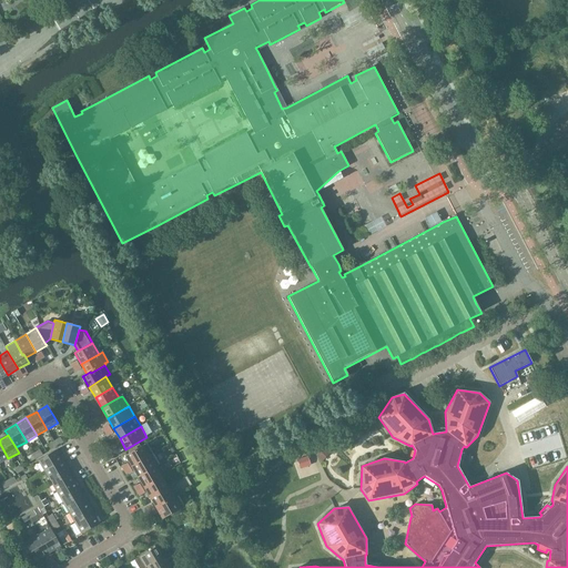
[(121,467),(124,472),(153,455),(148,444),(125,456),(130,463),(121,467)]
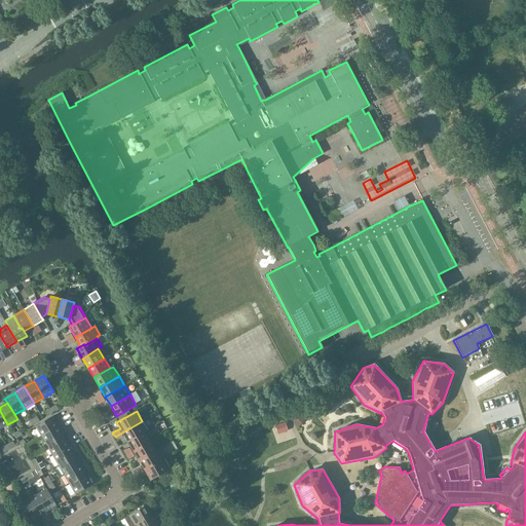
[(305,419),(300,415),(293,422),(298,426),(305,419)]
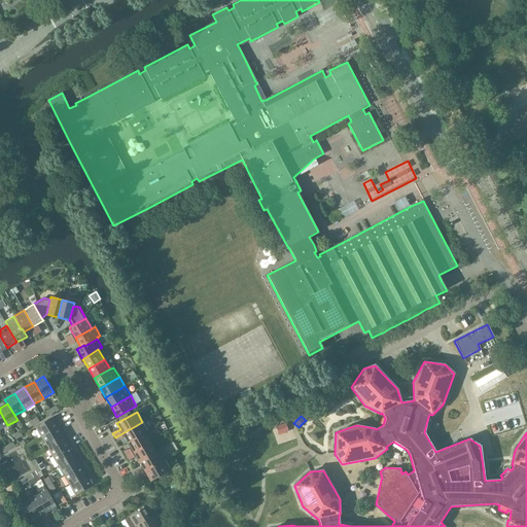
[(36,417),(31,421),(34,425),(39,422),(36,417)]
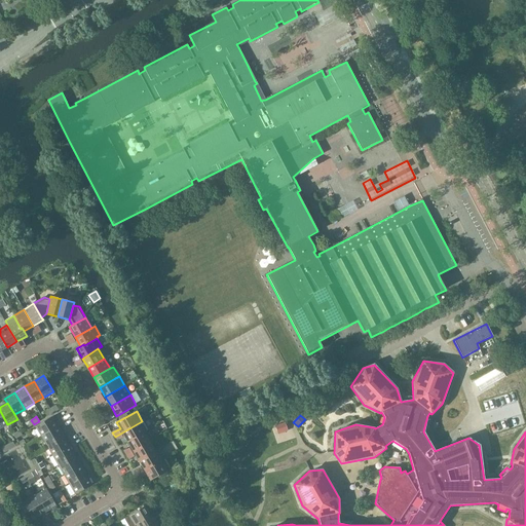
[(35,427),(41,437),(58,427),(52,417),(35,427)]
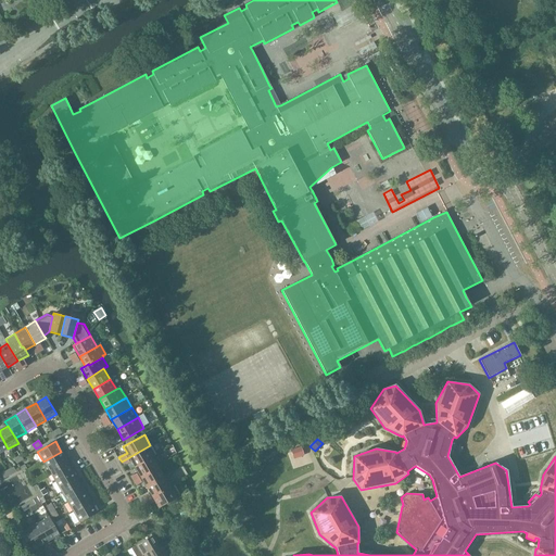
[(36,449),(33,444),(26,447),(29,453),(36,449)]
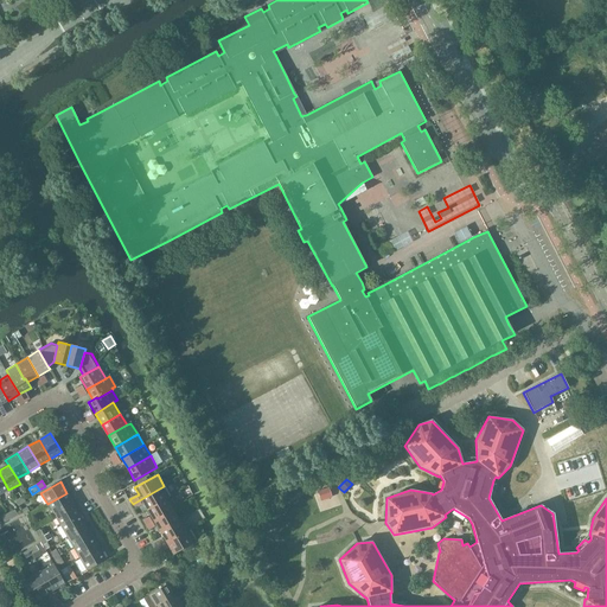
[(145,504),(148,510),(166,499),(171,497),(164,486),(133,504),(135,509),(145,504)]
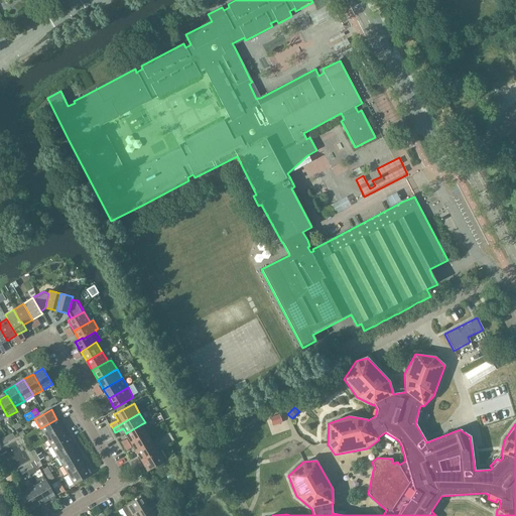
[(279,415),(270,418),(272,424),(281,421),(279,415)]
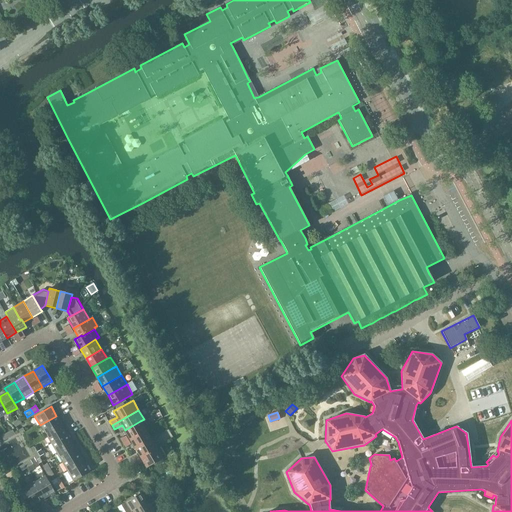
[(40,425),(46,435),(62,425),(56,416),(40,425)]
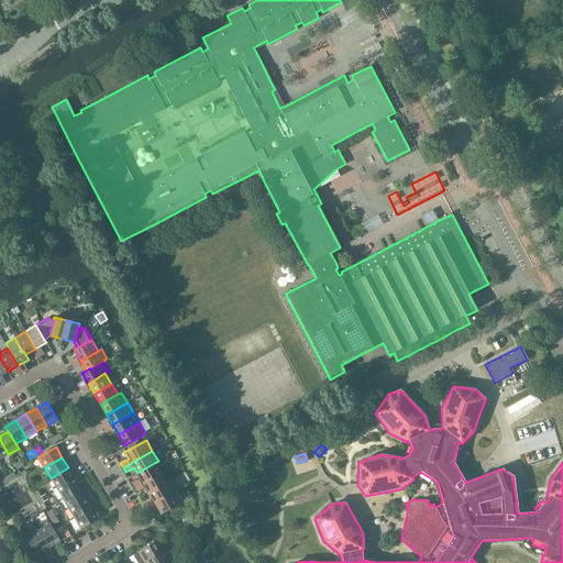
[(13,465),(15,470),(23,465),(21,461),(13,465)]
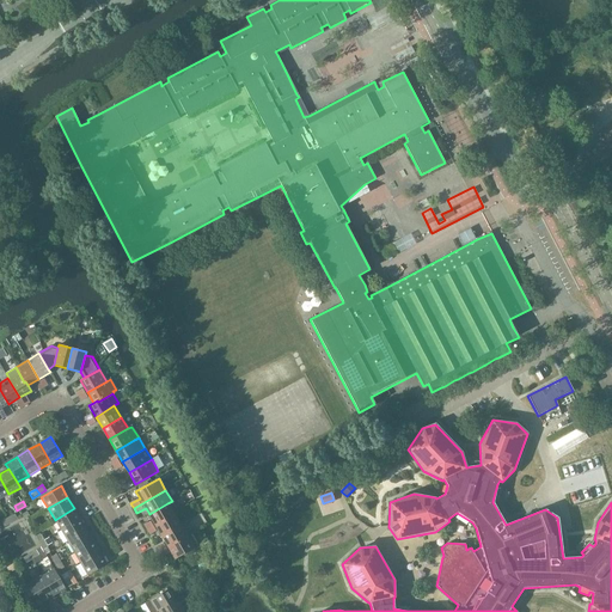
[(144,526),(147,531),(173,515),(167,503),(150,514),(153,520),(144,526)]
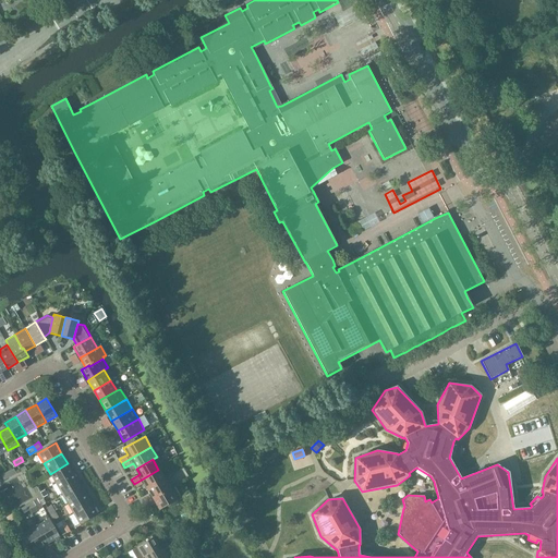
[(50,474),(56,484),(73,474),(68,463),(50,474)]
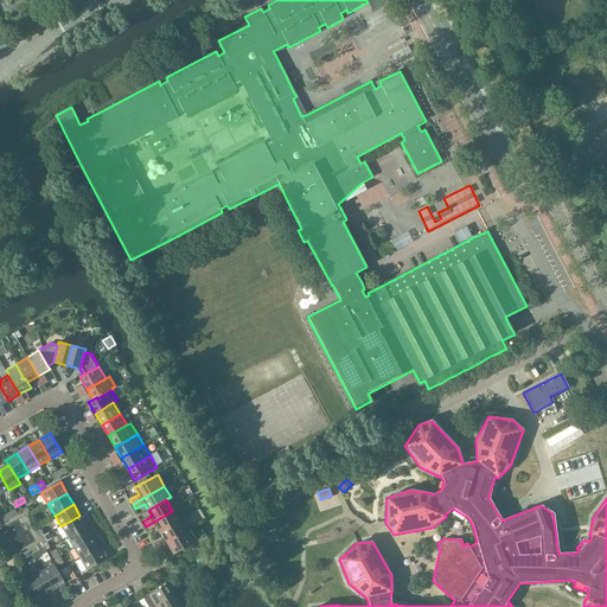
[(157,526),(161,532),(178,522),(172,511),(146,526),(148,531),(157,526)]
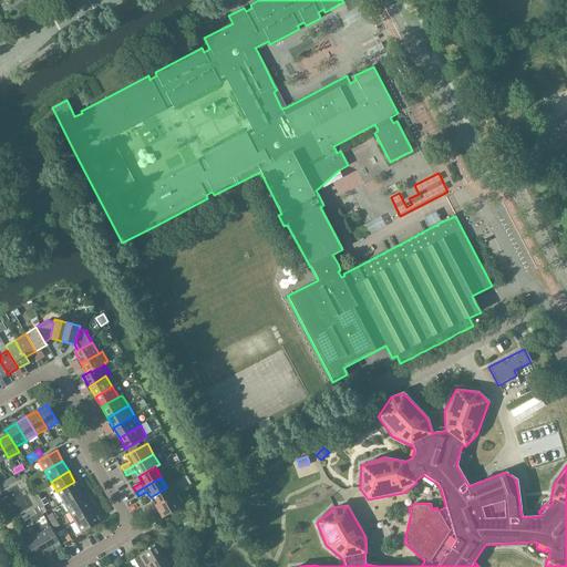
[(57,492),(63,502),(81,492),(74,482),(57,492)]
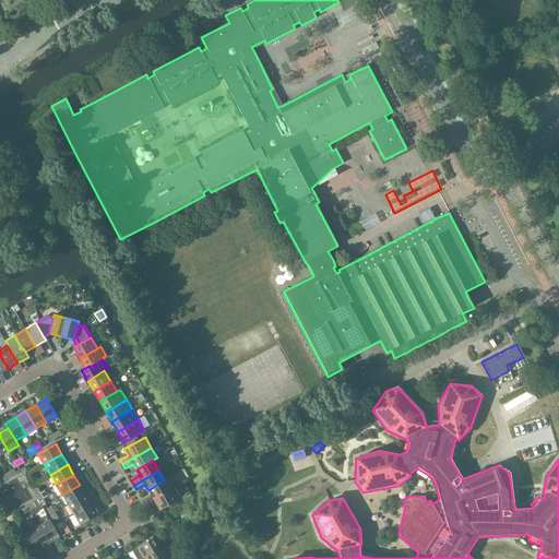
[(143,500),(146,504),(170,490),(164,480),(149,490),(152,496),(143,500)]
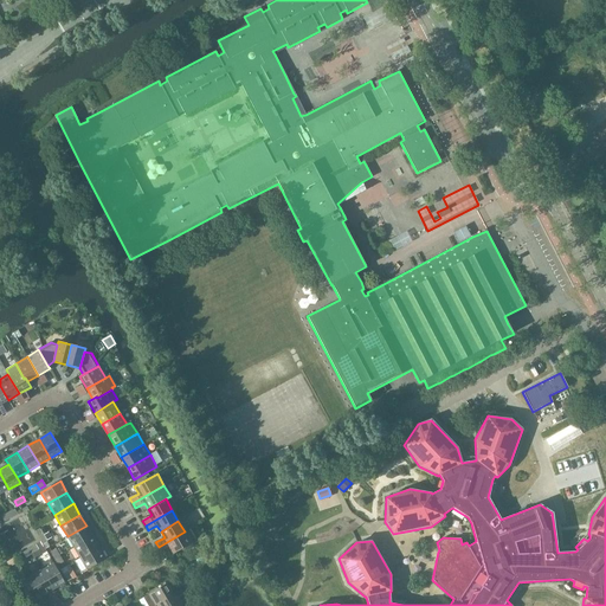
[(68,536),(73,548),(92,536),(86,526),(68,536)]
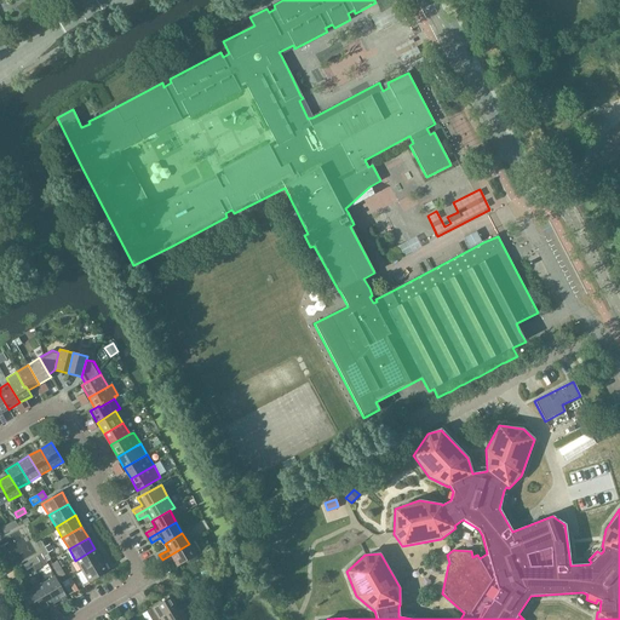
[(189,544),(162,560),(165,564),(173,560),(178,567),(201,554),(194,541),(189,544)]
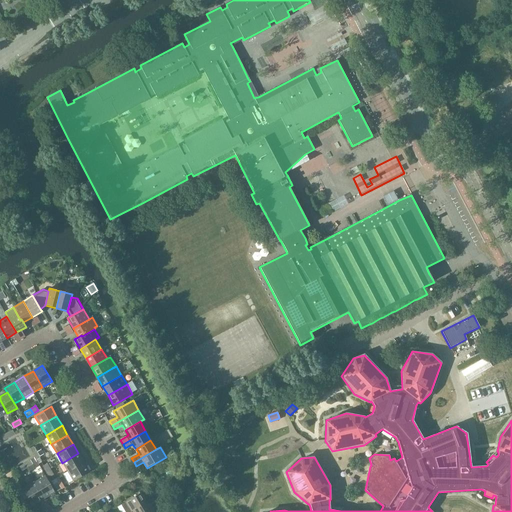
[(62,463),(68,472),(84,463),(78,453),(62,463)]
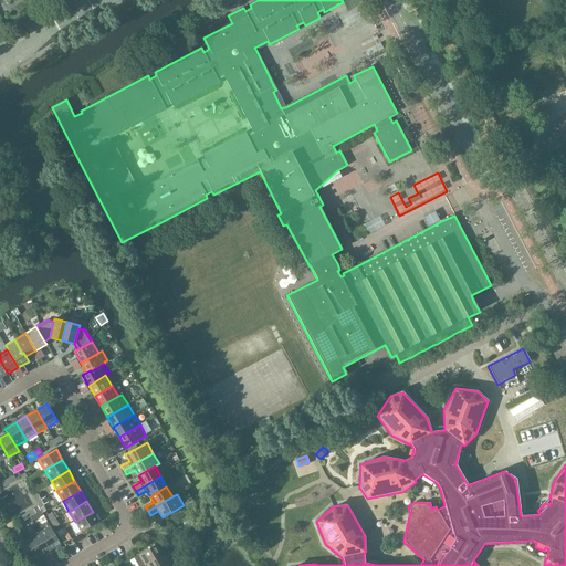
[(28,513),(30,517),(33,522),(42,515),(38,507),(28,513)]
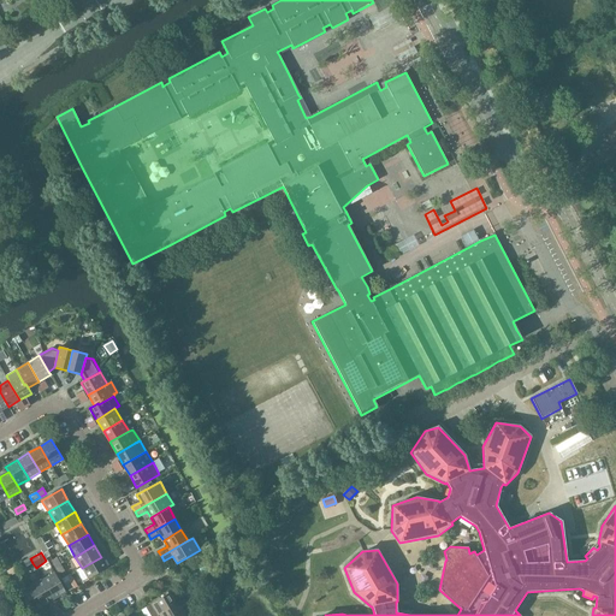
[(51,561),(54,568),(60,564),(60,563),(63,562),(59,557),(57,558),(51,561)]
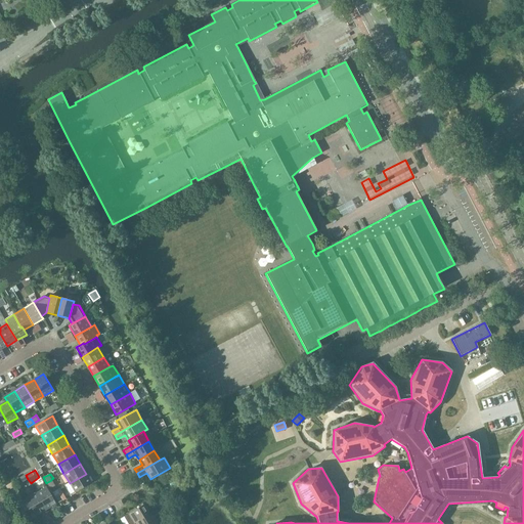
[(86,474),(70,483),(64,486),(70,496),(91,483),(86,474)]
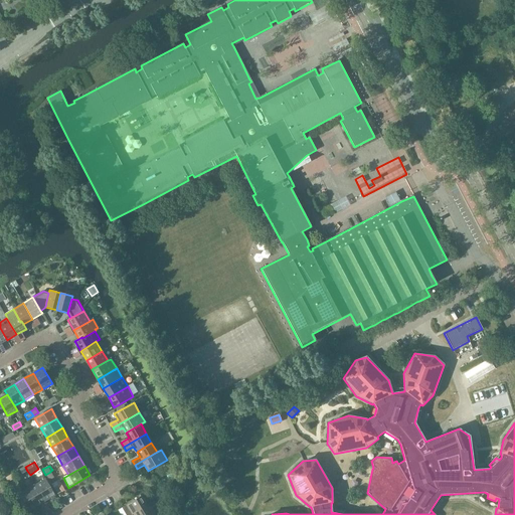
[(50,472),(45,475),(49,481),(50,480),(54,478),(50,472)]
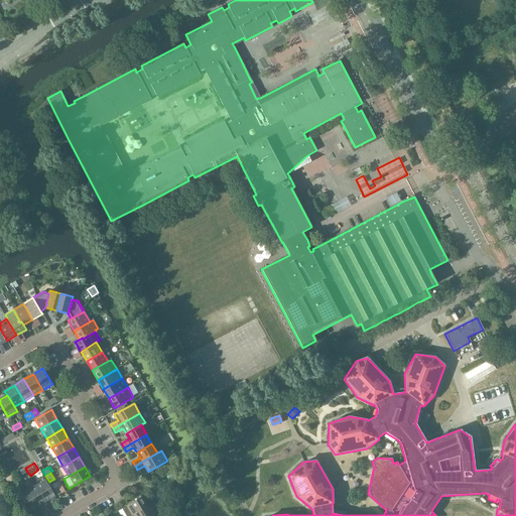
[(43,482),(36,486),(45,502),(55,497),(45,481),(43,482)]
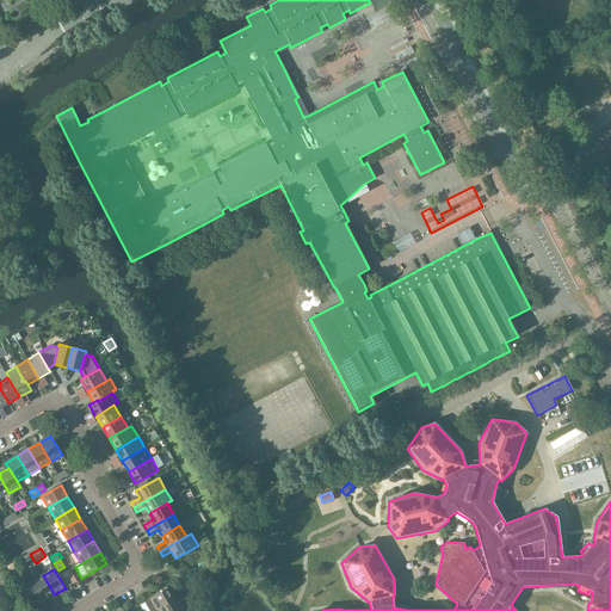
[(62,574),(68,586),(76,581),(69,571),(62,574)]
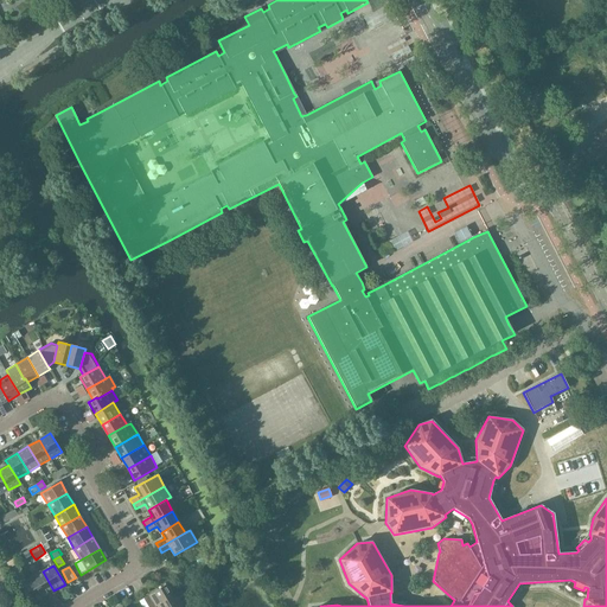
[(43,572),(31,579),(43,598),(53,590),(43,572)]
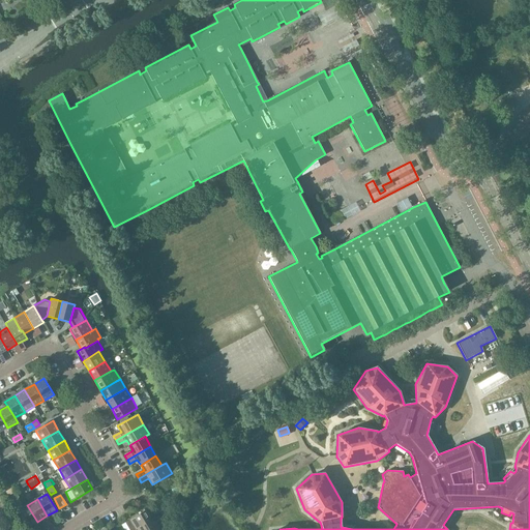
[(37,522),(27,505),(18,511),(27,528),(37,522)]
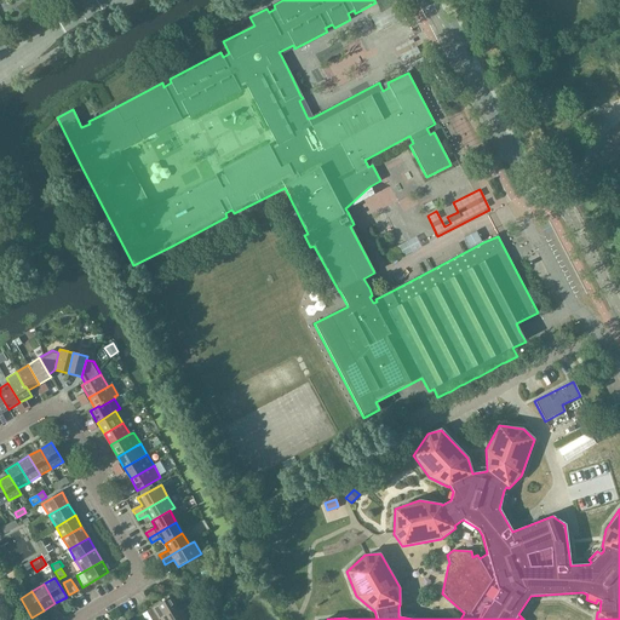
[(150,619),(159,619),(177,609),(170,598),(147,612),(150,619)]
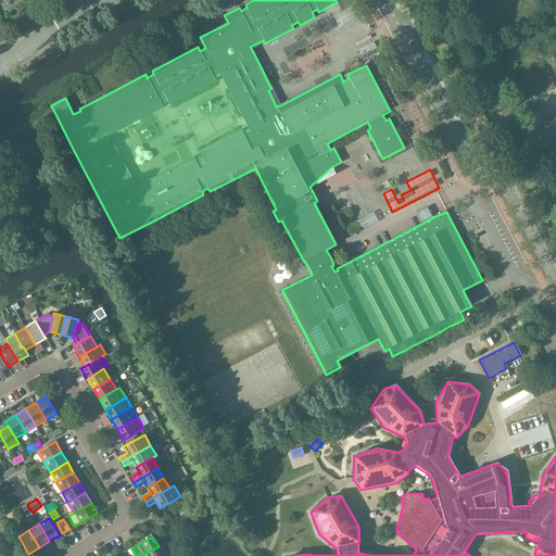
[(142,555),(163,555),(159,546),(142,555)]
